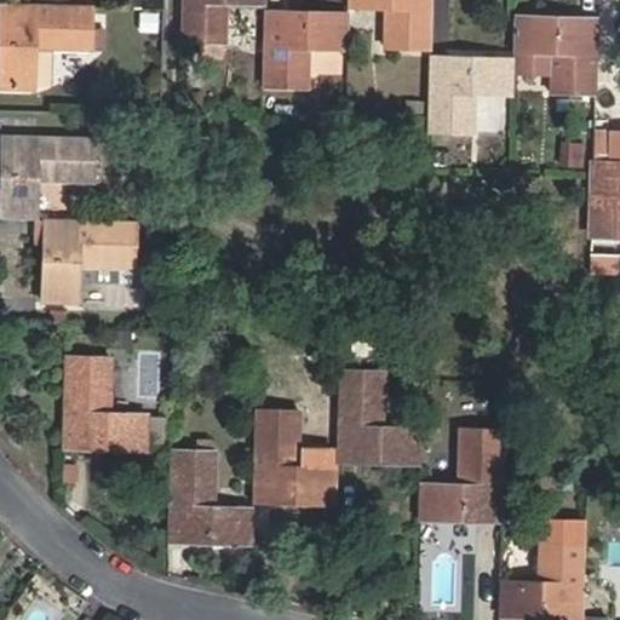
[(263,0),(182,0),(182,41),(227,42),(228,4),(264,5),(263,0)]
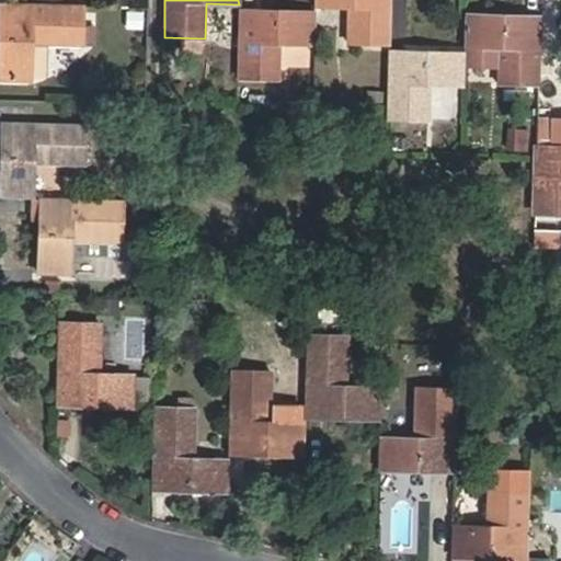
[(389,43),(389,0),(315,0),(315,6),(348,7),(347,43),(389,43)]
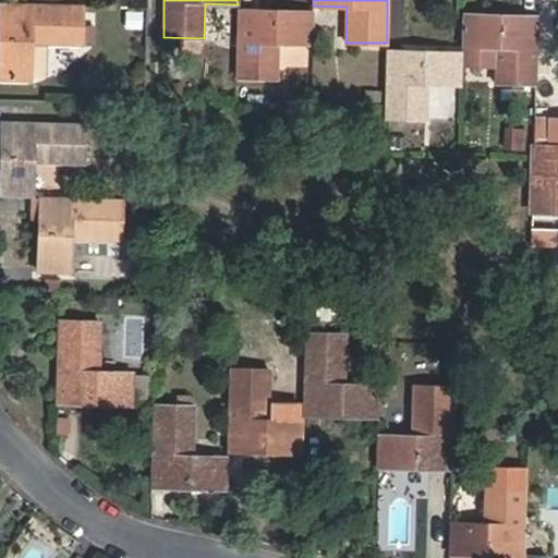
[(82,4),(0,1),(0,76),(31,77),(46,77),(47,45),(82,46),(82,45),(82,27),(82,4)]
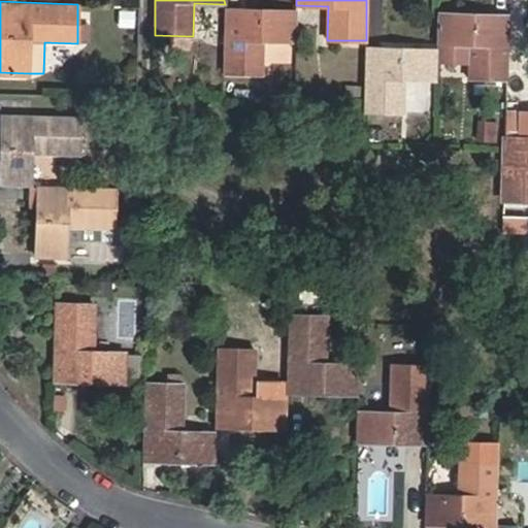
[(225,9),(223,72),(263,74),(263,40),(295,41),(296,10),(225,9)]
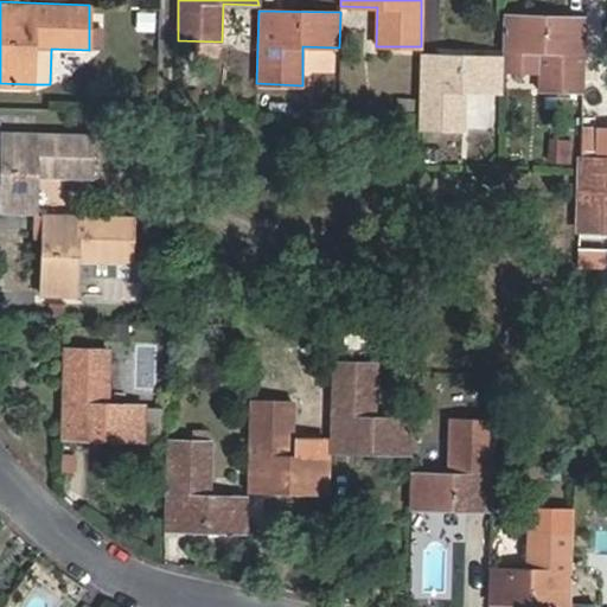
[(502,50),(502,56),(502,71),(537,74),(537,90),(582,93),(585,18),(503,16),(502,50)]
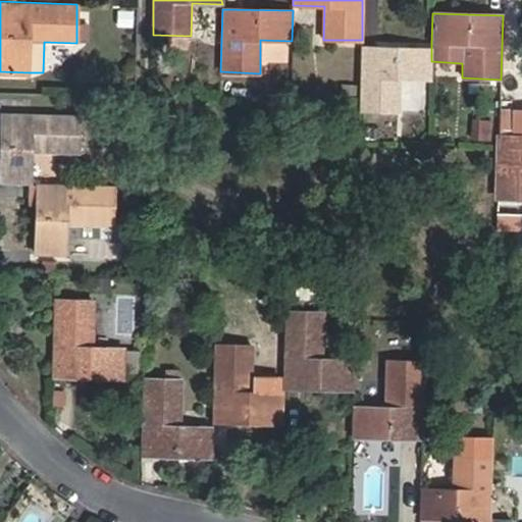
[(76,25),(76,42),(89,42),(89,25),(76,25)]
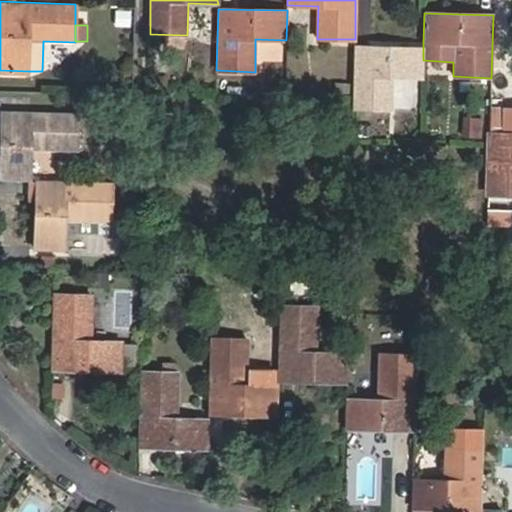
[(423,60),(423,47),(355,46),(353,103),(353,108),(392,109),(392,77),(422,78),(423,60)]
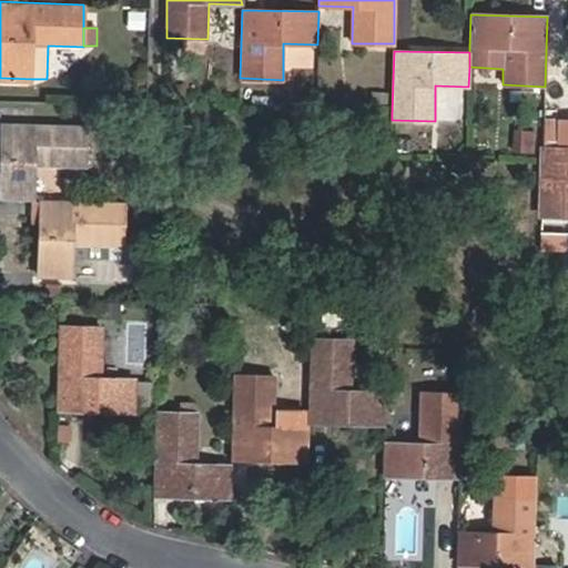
[(1,123),(0,140),(0,199),(32,200),(33,166),(84,168),(85,125),(1,123)]
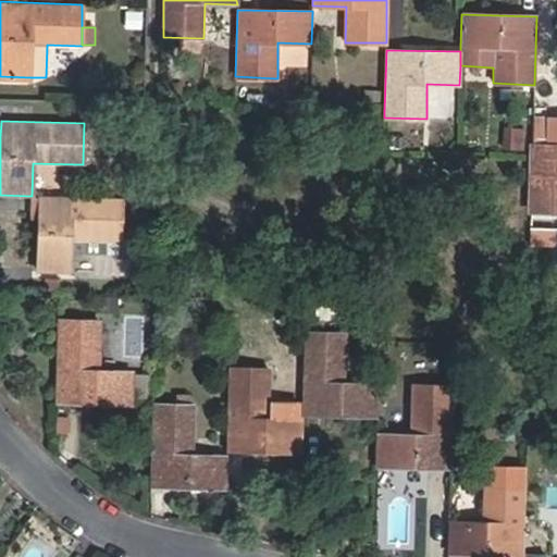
[(533,124),(532,145),(532,160),(530,213),(556,213),(556,146),(548,146),(548,124),(533,124)]
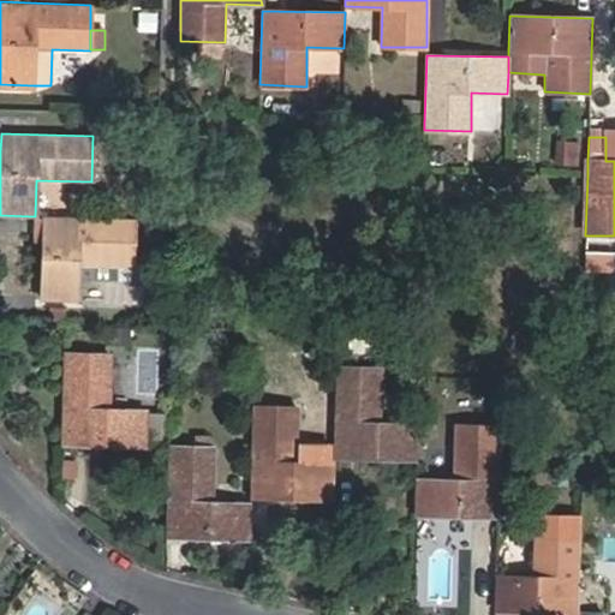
[(42,216),(40,299),(78,300),(79,264),(132,264),(133,218),(42,216)]
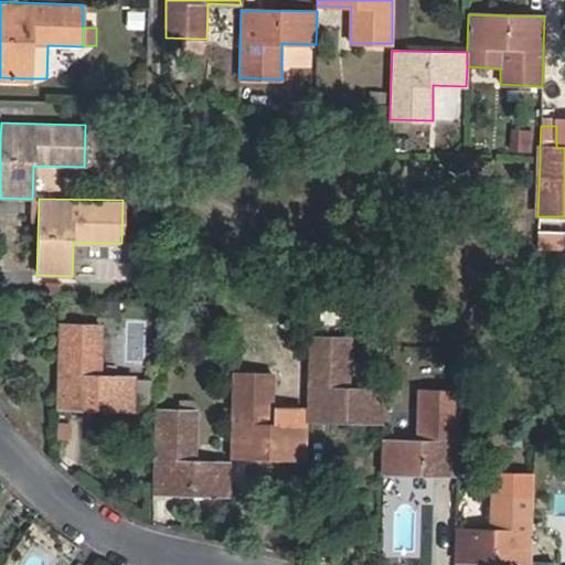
[(59,322),(56,408),(132,411),(134,375),(99,374),(100,323),(59,322)]
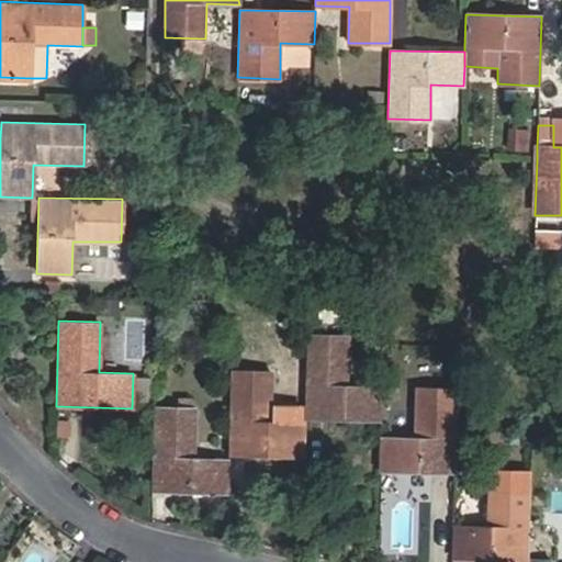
[(304,418),(381,420),(382,385),(348,384),(348,336),(307,335),(304,418)]
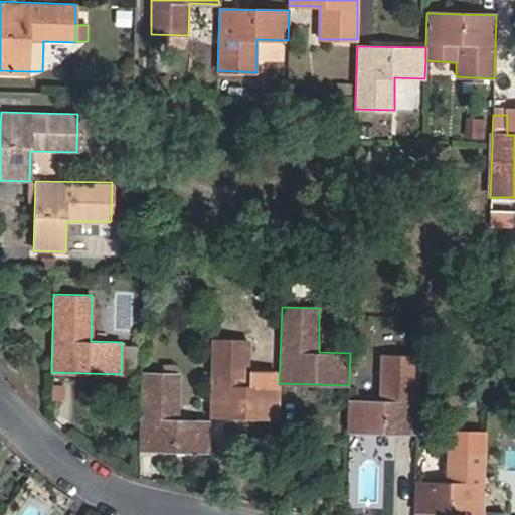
[(211,339),(209,417),(278,419),(279,387),(248,386),(249,341),(211,339)]
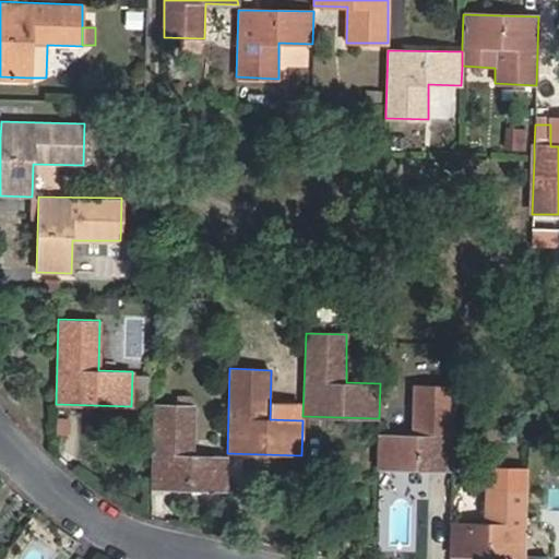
[(378,468),(452,471),(455,387),(412,385),(409,435),(379,435),(378,468)]
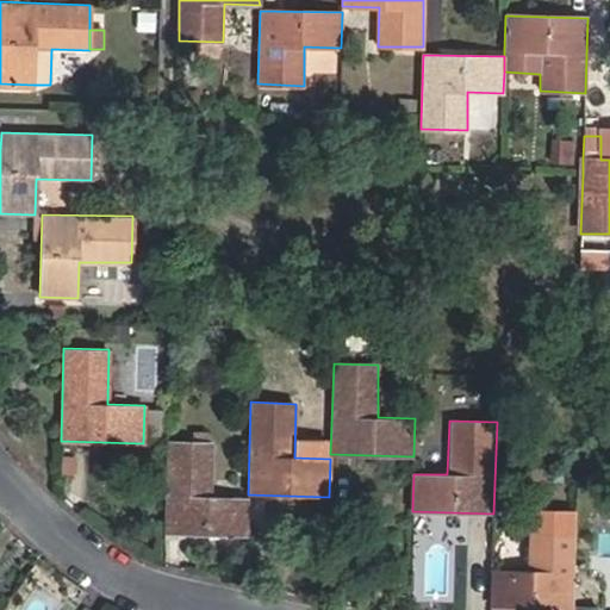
[(166,531),(247,535),(248,498),(211,497),(213,442),(168,441),(166,531)]
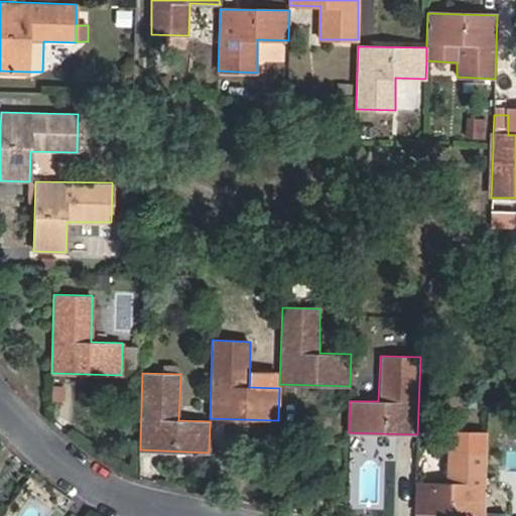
[(484,515),(485,515),(487,453),(447,450),(446,483),(415,482),(414,515),(433,515),(484,515)]
